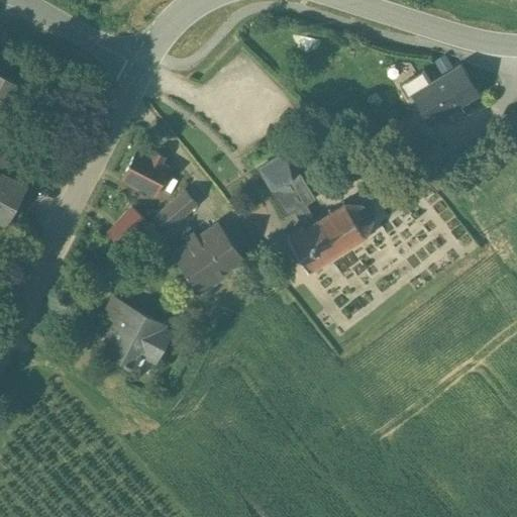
[(442,75),(436,79),(431,71),(401,89),(405,95),(409,92),(413,98),(429,124),(479,93),(478,91),(460,64),(453,69),(444,55),(434,61),(442,75)]
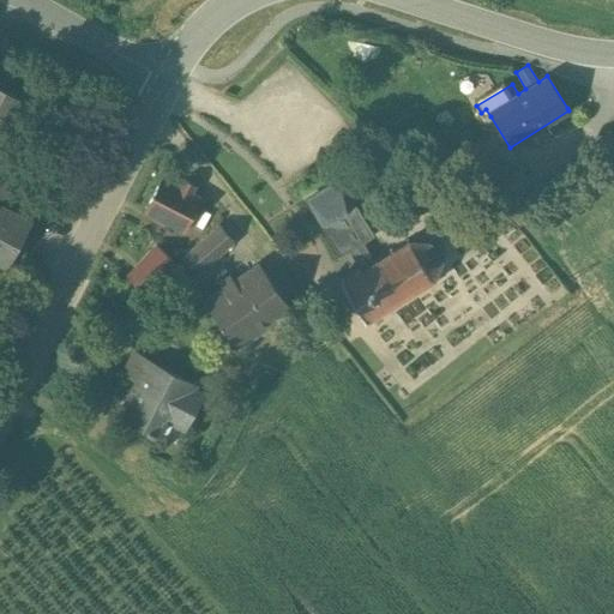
[(0,91),(0,143),(22,103),(0,91)]
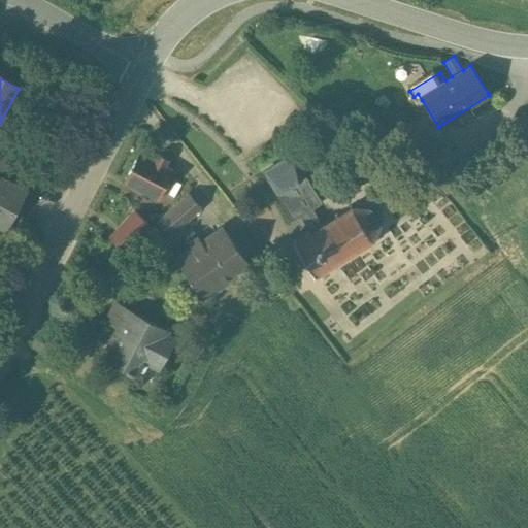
[(0,139),(0,172),(13,147),(0,139)]
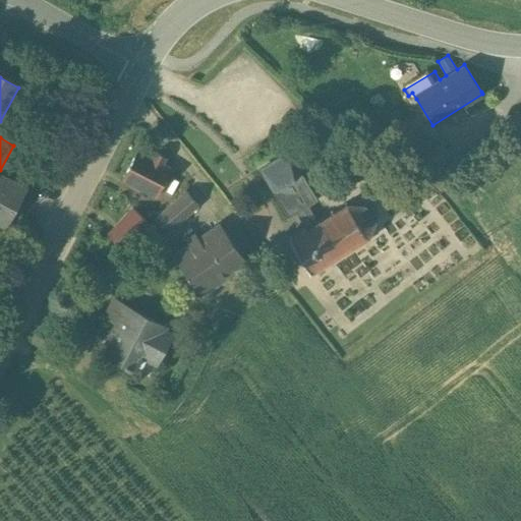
[(165,157),(155,152),(151,159),(161,164),(165,157)]
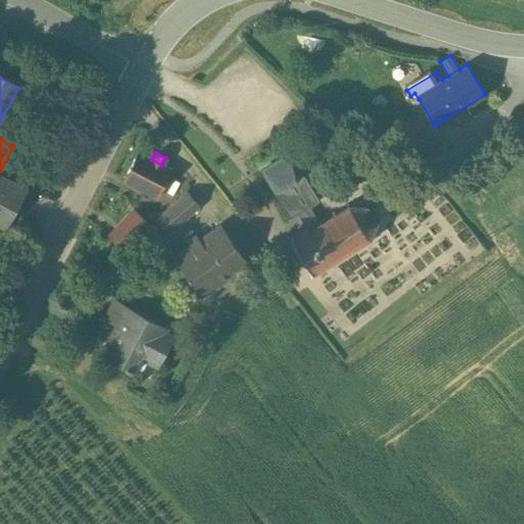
[(318,200),(290,153),(260,170),(290,218),(298,214),(308,231),(320,224),(309,206),(319,201),(318,200)]
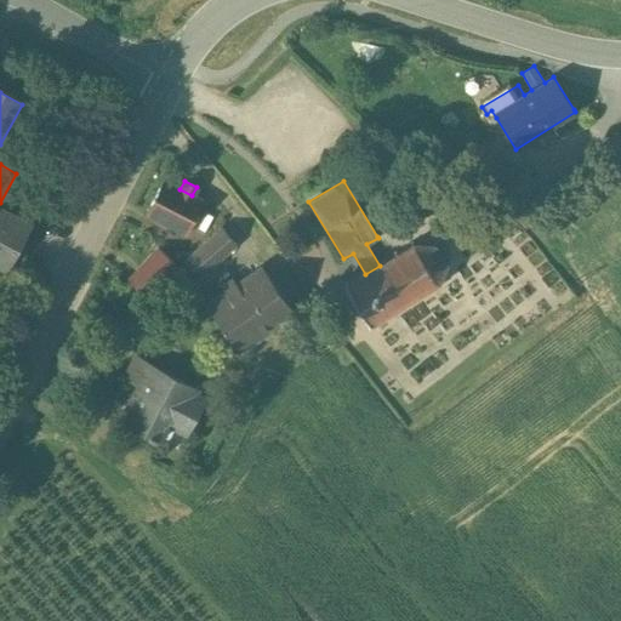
[(180,189),(164,182),(147,214),(184,234),(201,200),(192,195),(180,189)]
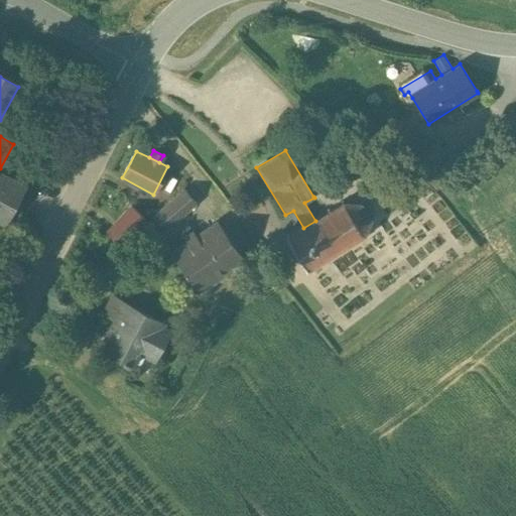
[(0,229),(24,185),(0,172),(0,229)]
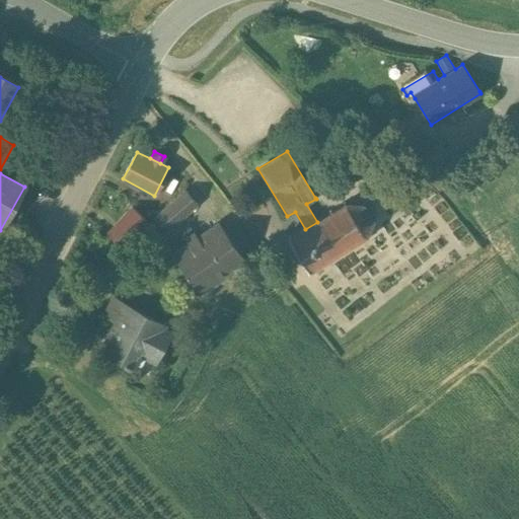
[(167,229),(198,203),(189,193),(158,219),(167,229)]
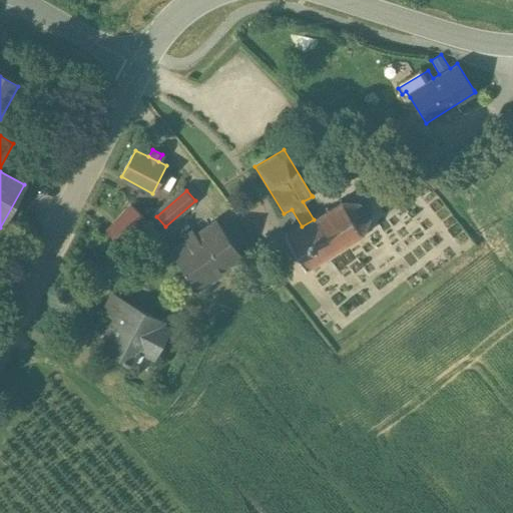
[(359,204),(344,200),(343,197),(340,198),(341,201),(331,208),(329,205),(326,207),(328,209),(317,216),(315,213),(313,215),(315,218),(314,219),(302,226),(301,227),(299,223),(297,225),(298,228),(287,235),(285,232),(283,233),(285,236),(284,237),(304,270),(304,269),(306,272),(308,270),(307,268),(318,261),(320,264),(322,262),(320,259),(331,252),(333,254),(335,253),(334,250),(345,243),(346,246),(349,245),(347,242),(358,235),(360,238),(362,236),(360,233),(366,215),(359,204)]
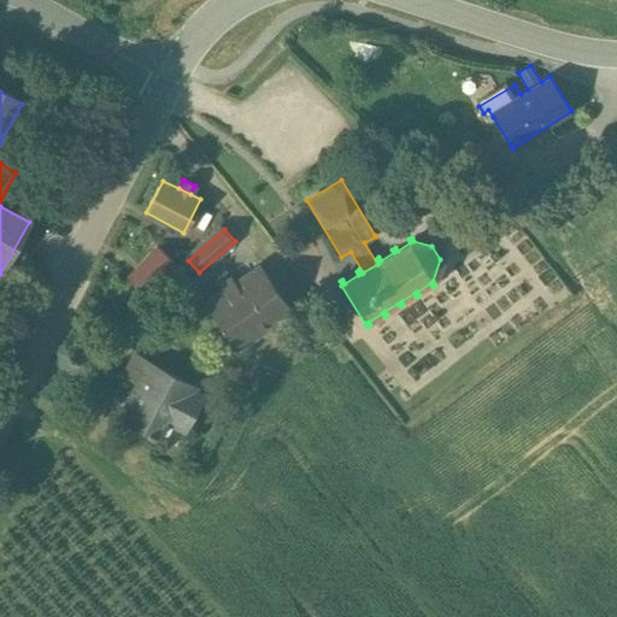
[(157,246),(127,277),(146,295),(176,264),(157,246)]
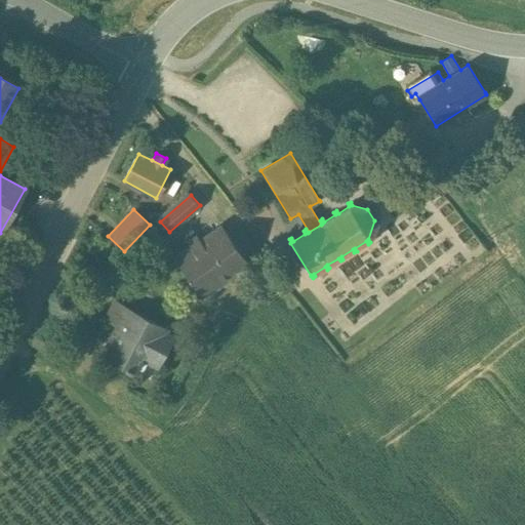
[(221,225),(200,239),(197,235),(188,241),(191,246),(174,257),(203,297),(223,284),(225,286),(232,281),(230,278),(250,265),(221,225)]
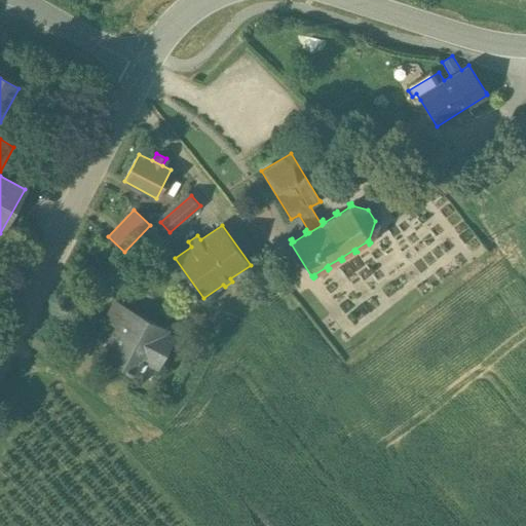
[(165,329),(116,302),(107,321),(118,327),(103,357),(124,368),(123,369),(134,375),(136,372),(129,369),(137,354),(141,357),(158,367),(173,340),(162,335),(165,329)]
